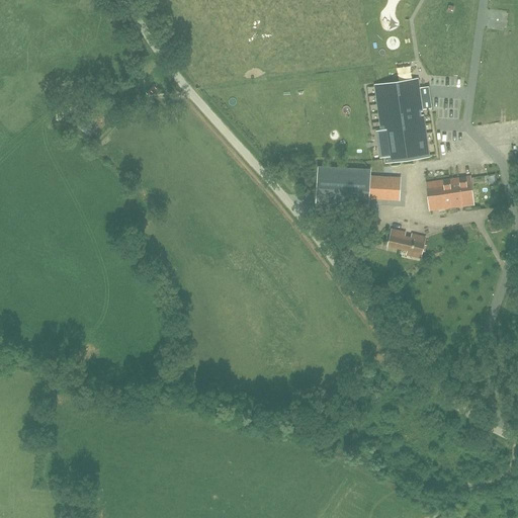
[(459,15),(458,27),(466,28),(467,16),(459,15)]
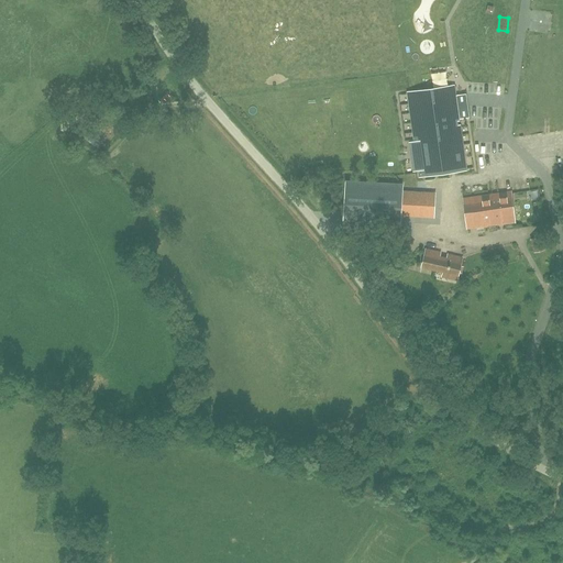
[(454,87),(407,94),(411,122),(415,142),(419,172),(419,176),(466,169),(454,87)]
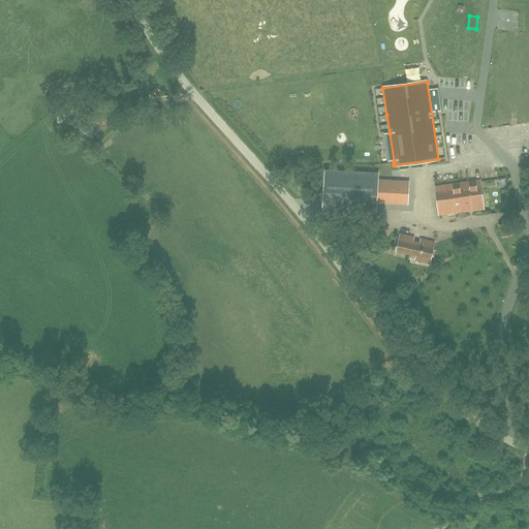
[(377,181),(377,174),(366,174),(365,205),(376,206),(377,191),(377,181)]
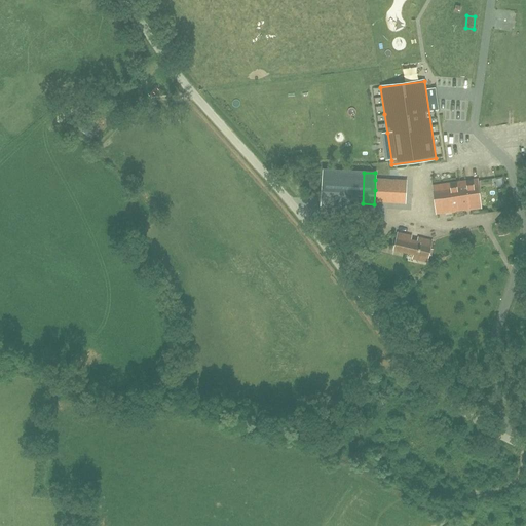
[(388,190),(387,202),(405,203),(406,181),(375,180),(375,190),(388,190)]
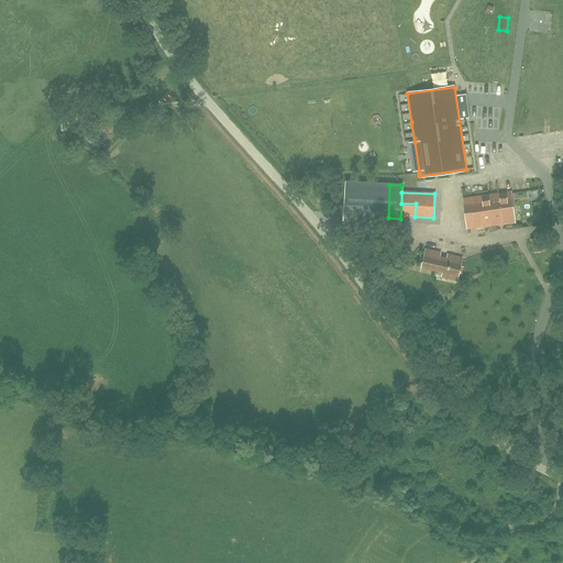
[(495,224),(515,222),(511,192),(463,199),(466,228),(487,225),(489,228),(494,227),(495,224)]
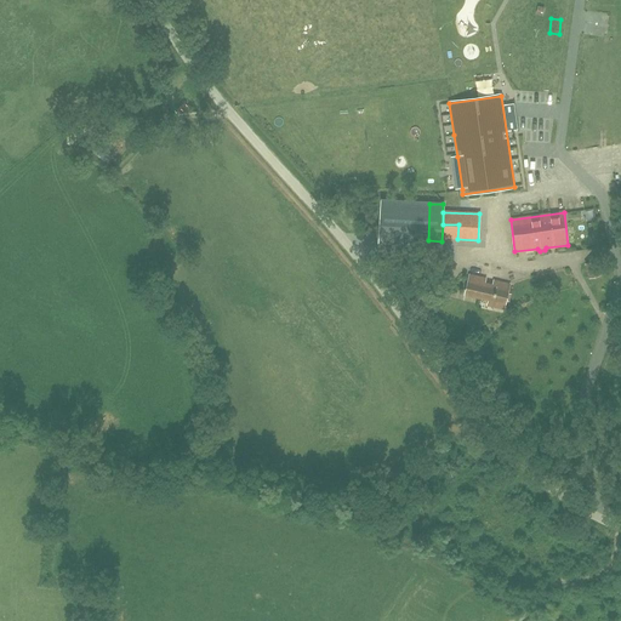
[(588,279),(602,275),(597,260),(585,263),(588,279)]
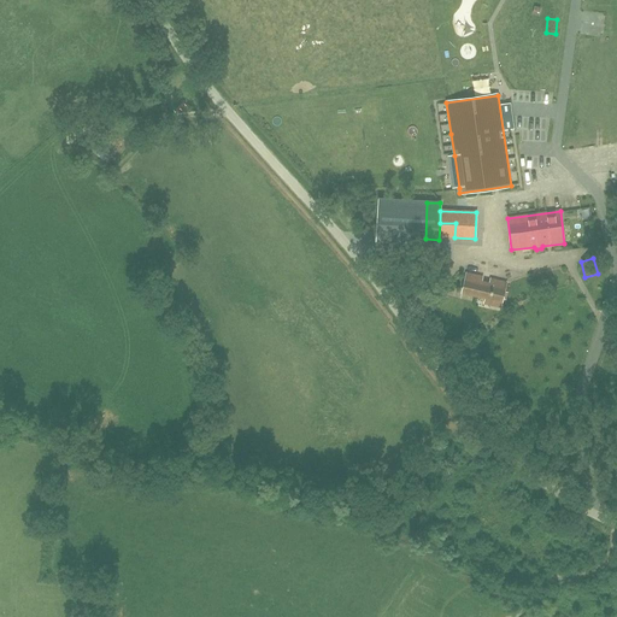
[(500,306),(506,283),(491,280),(489,285),(482,283),(483,277),(466,274),(462,292),(486,298),(485,303),(500,306)]
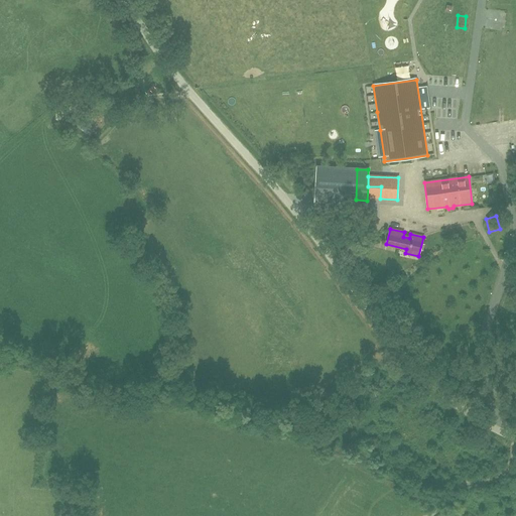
[(430,250),(425,256),(432,262),(437,256),(430,250)]
